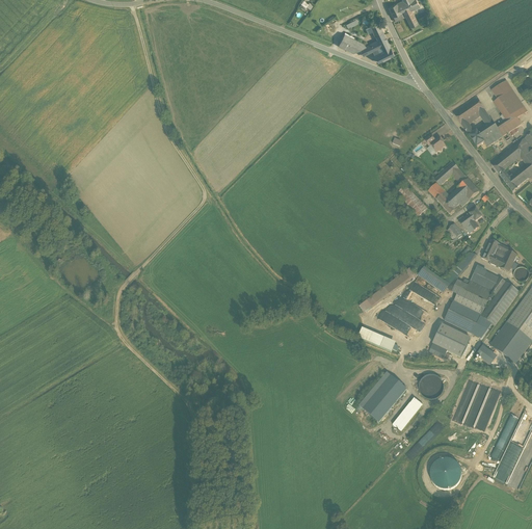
[(397,0),(390,4),(394,14),(396,18),(403,15),(401,9),(403,8),(407,6),(404,0),(397,0)]
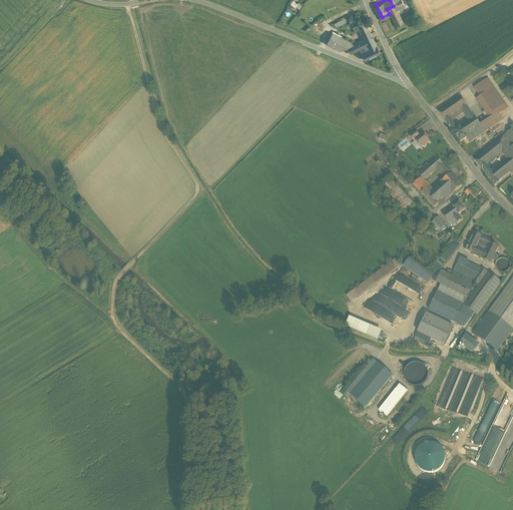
[(393,6),(389,8),(396,23),(403,21),(396,7),(395,5),(393,6)]
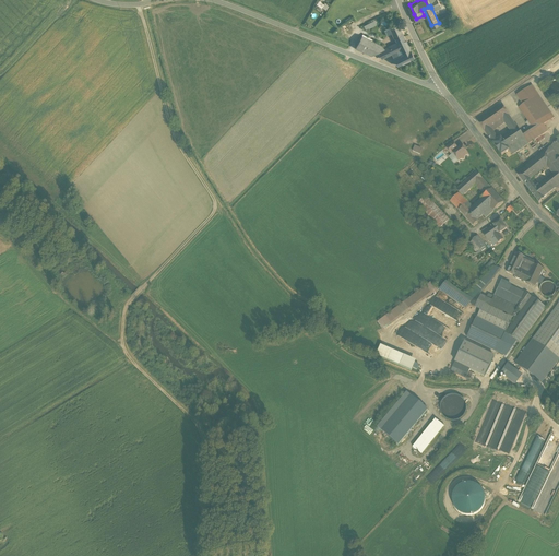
[(397,20),(389,24),(394,34),(396,38),(405,35),(397,20)]
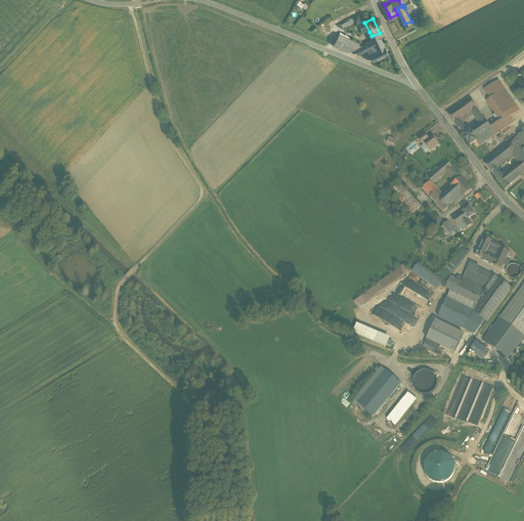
[(369,32),(364,23),(360,25),(365,34),(369,32)]
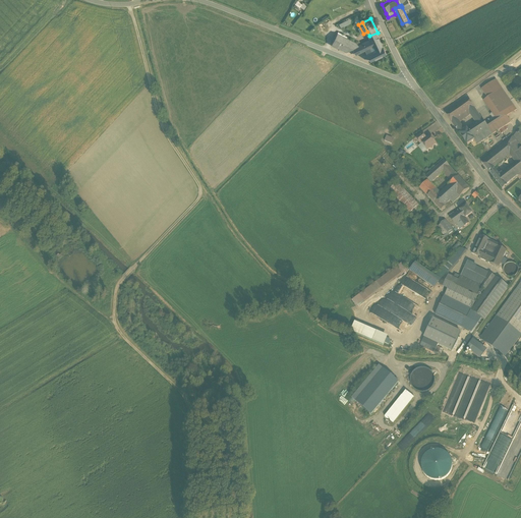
[(356,38),(337,30),(332,41),(345,48),(352,45),(358,42),(356,38)]
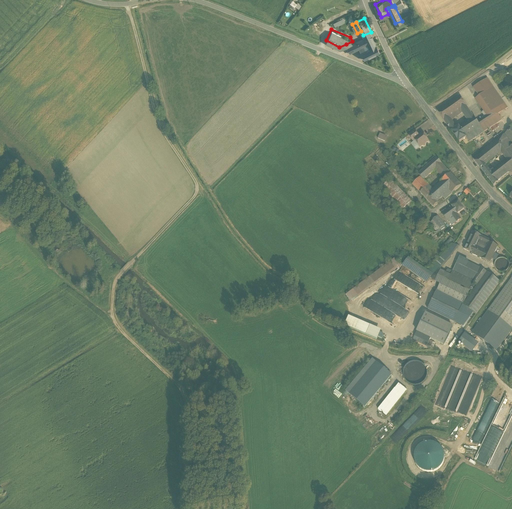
[(363,35),(356,39),(360,45),(367,42),(369,45),(375,42),(371,32),(363,35)]
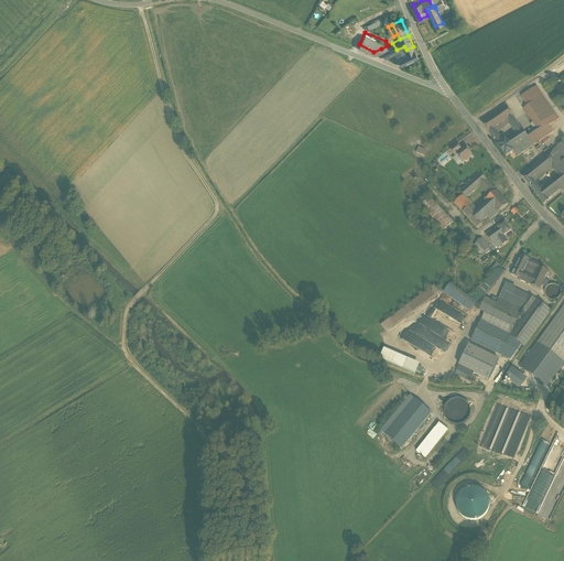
[(388,45),(381,49),(384,55),(397,50),(392,43),(388,45)]
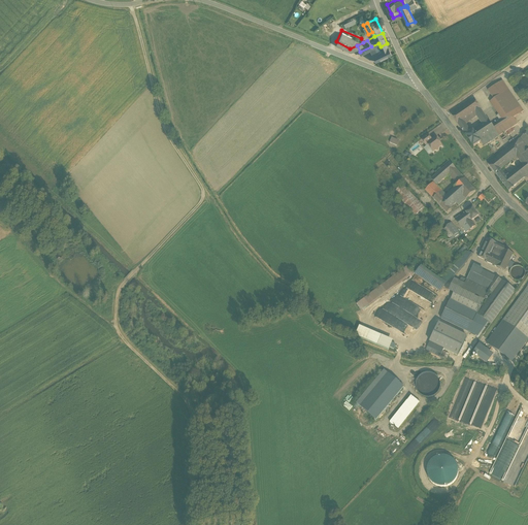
[(381,46),(372,51),(375,59),(391,52),(387,43),(381,46)]
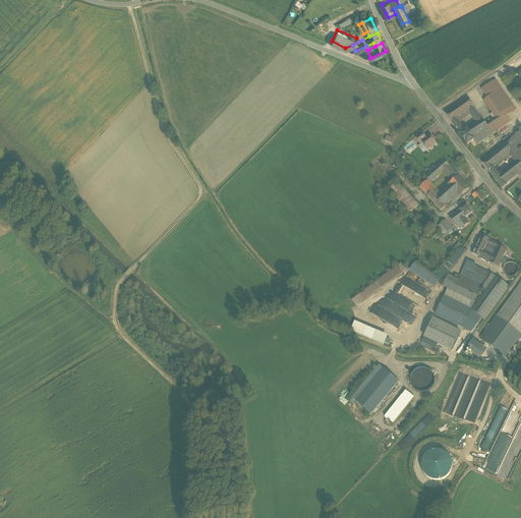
[(496,77),(481,87),(487,96),(491,93),(494,92),(502,87),(496,77)]
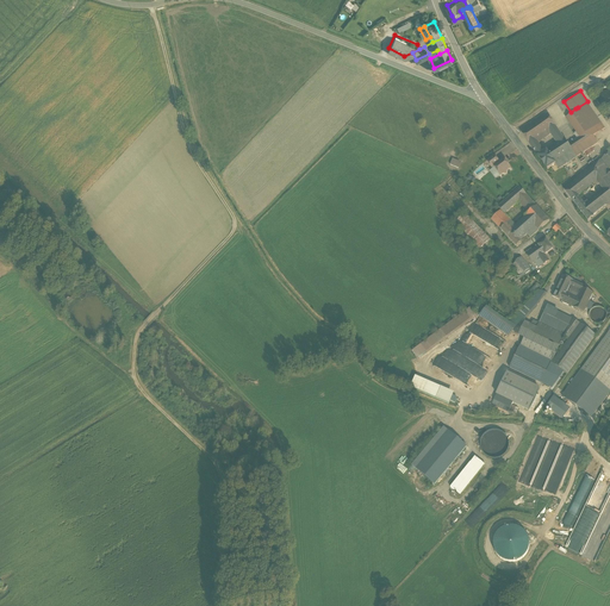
[(604,126),(587,101),(578,107),(587,122),(596,132),(604,126)]
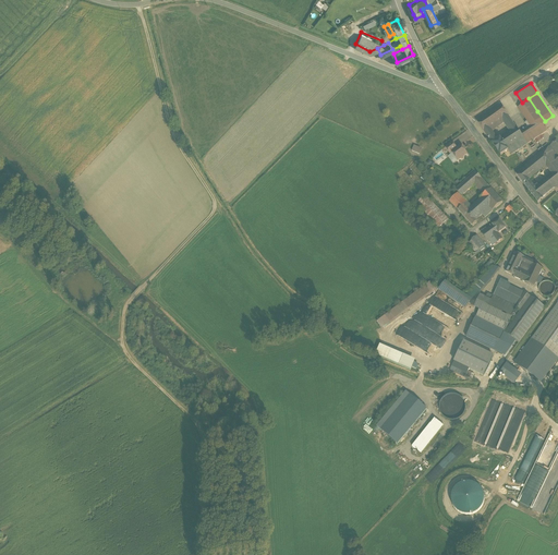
[(529,98),(526,99),(522,103),(518,105),(528,119),(537,111),(529,98)]
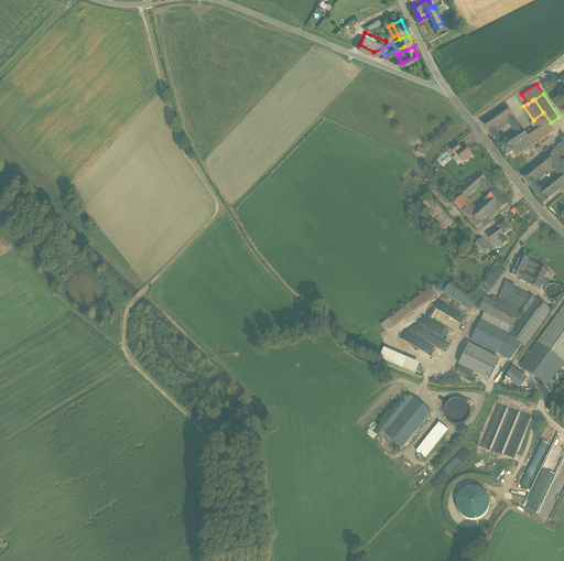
[(506,104),(481,120),(497,142),(502,139),(497,130),(509,120),(514,117),(506,104)]
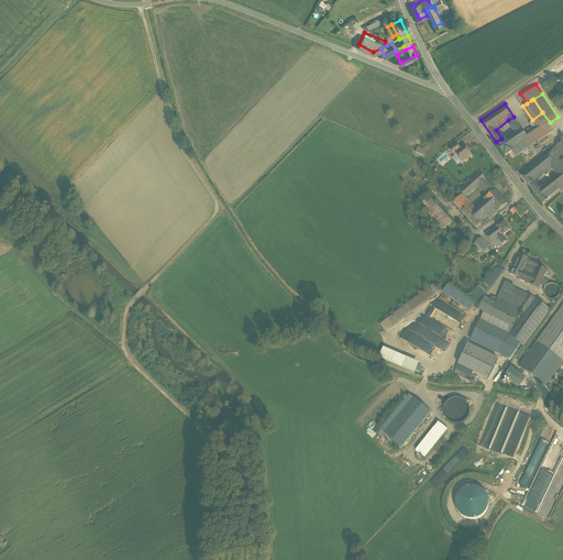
[(538,132),(512,149),(516,153),(552,129),(548,123),(550,122),(542,112),(532,120),(530,121),(533,125),(538,132)]
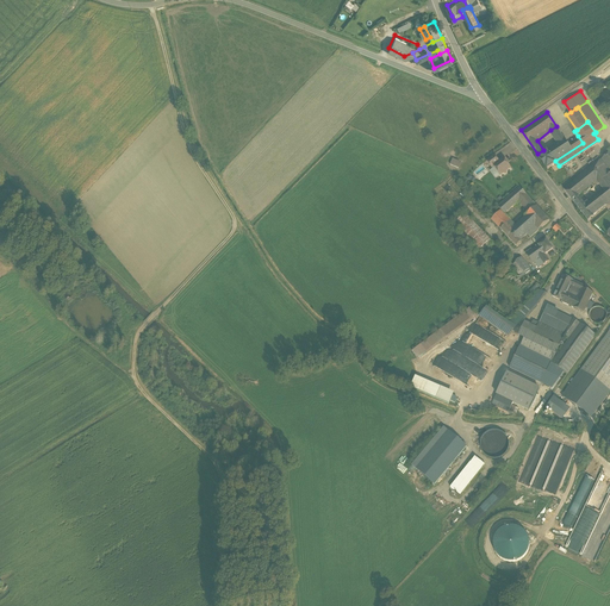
[(568,142),(556,126),(551,130),(559,142),(545,151),(553,163),(555,161),(583,143),(578,136),(568,142)]
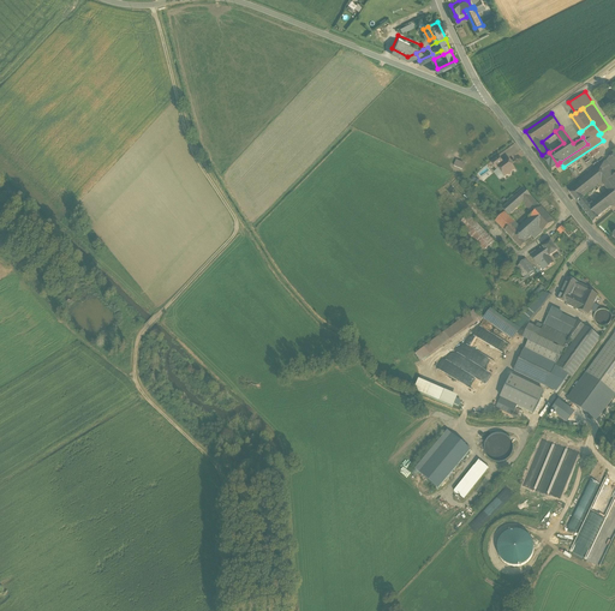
[(614,150),(568,189),(583,207),(587,202),(585,198),(583,196),(587,192),(602,180),(608,187),(589,203),(597,215),(613,203),(614,201),(614,150)]
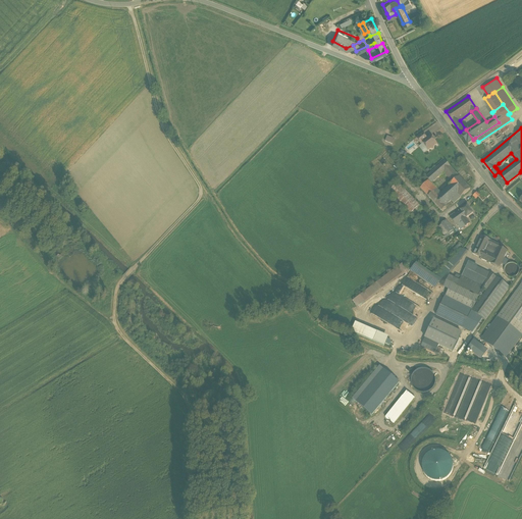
[(466,130),(465,128),(460,132),(468,143),(473,140),(466,130)]
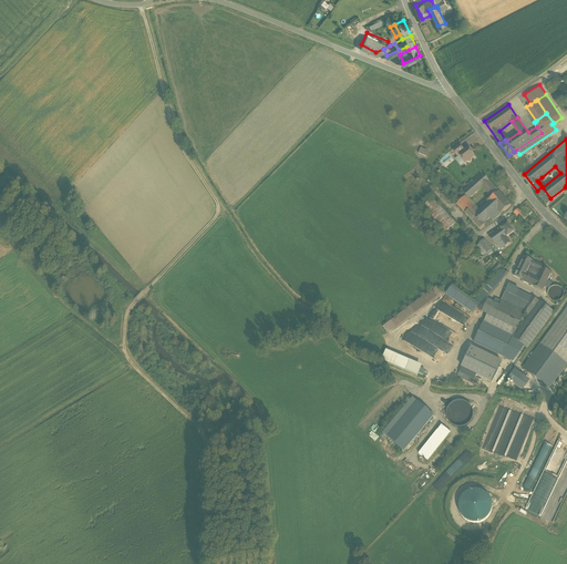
[(460,142),(452,147),(457,154),(460,153),(459,152),(464,149),(460,142)]
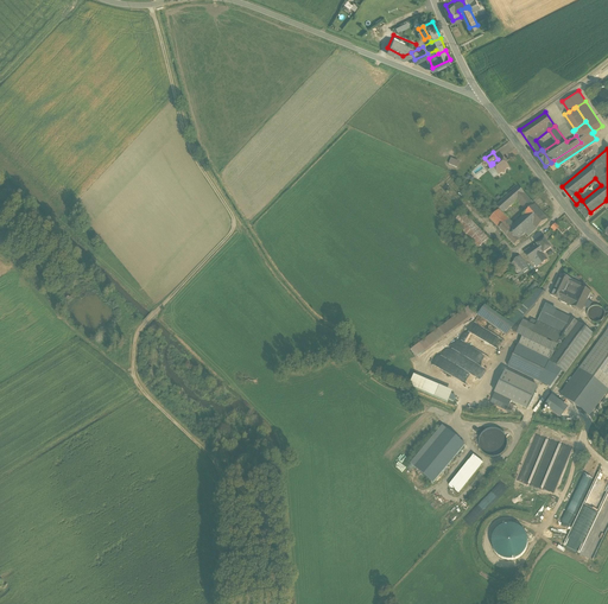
[(460,159),(451,156),(448,161),(456,165),(460,159)]
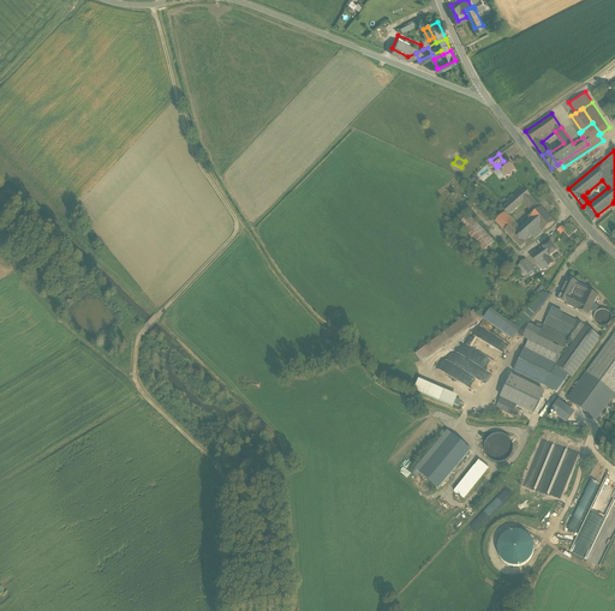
[(507,157),(503,161),(497,165),(499,166),(505,174),(507,172),(509,172),(511,171),(511,169),(514,167),(507,157)]
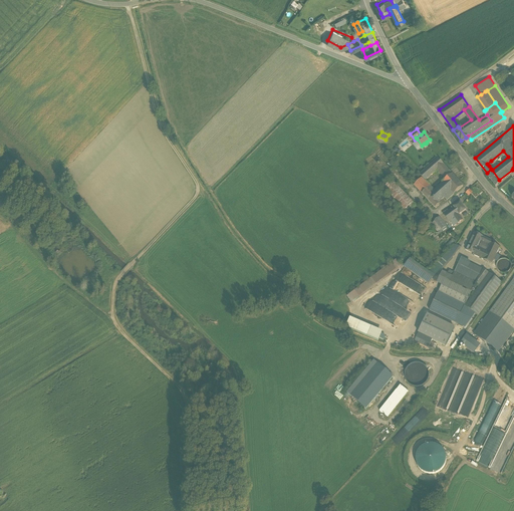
[(450,168),(439,156),(432,162),(437,168),(443,174),(450,168)]
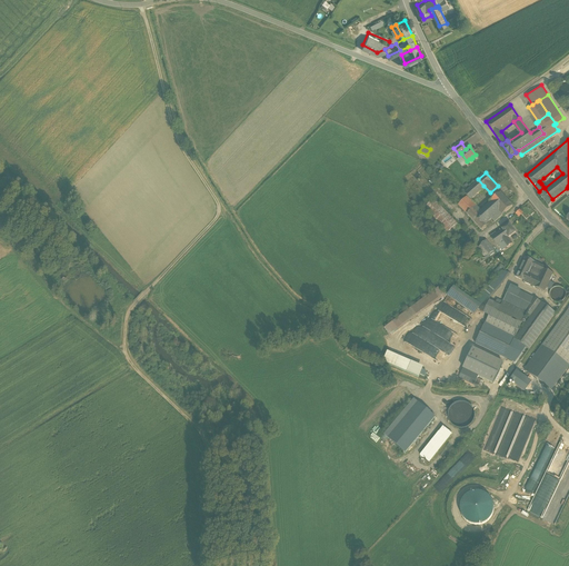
[(478,179),(465,190),(468,194),(471,197),(483,186),(478,179)]
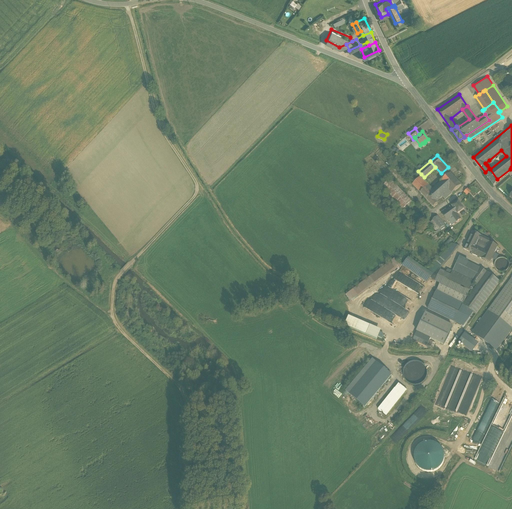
[(448,167),(441,173),(444,176),(450,171),(448,167)]
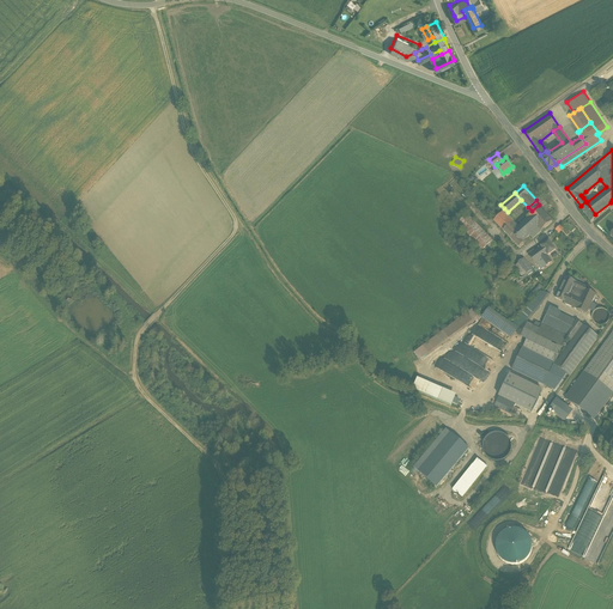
[(587,202),(586,201),(581,206),(592,220),(596,215),(595,214),(587,202)]
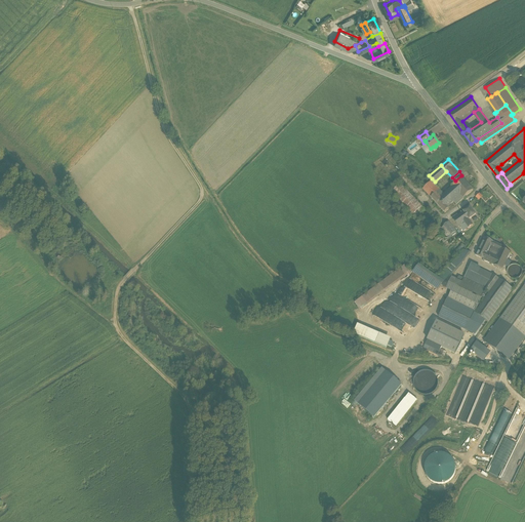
[(473,188),(461,175),(455,181),(452,184),(452,185),(462,197),(473,188)]
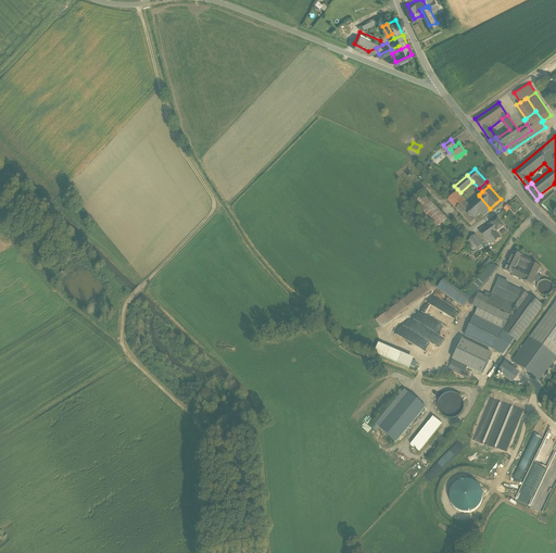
[(479,196),(470,203),(460,192),(457,189),(447,198),(456,208),(462,202),(475,216),(480,211),(483,214),(490,209),(479,196)]
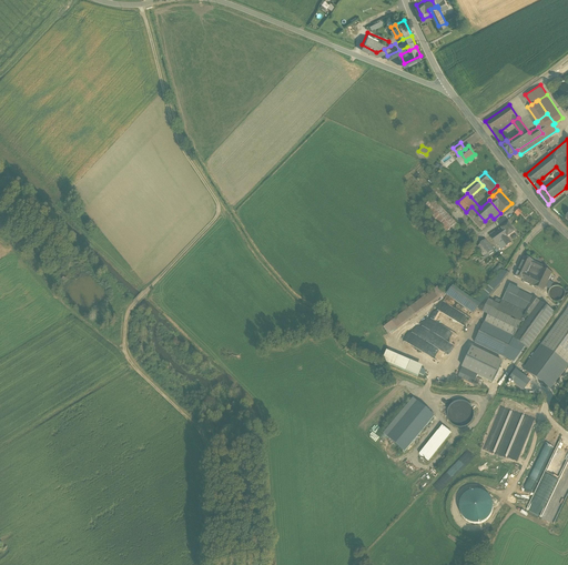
[(456,221),(434,195),(424,204),(446,230),(450,226),(456,221)]
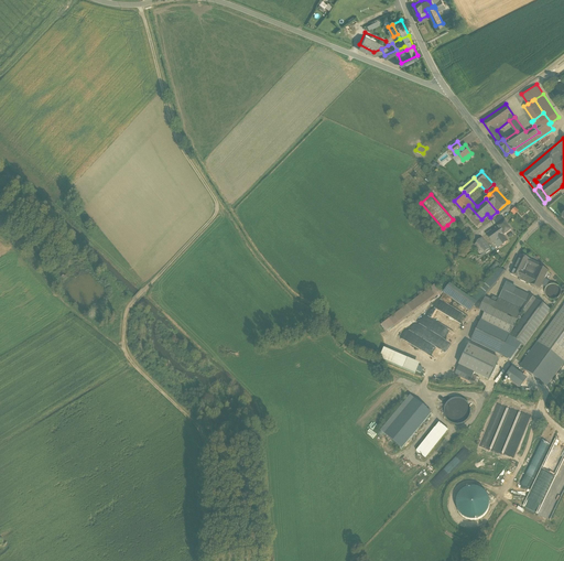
[(481,219),(468,205),(463,211),(477,226),(483,222),(480,220),(481,219)]
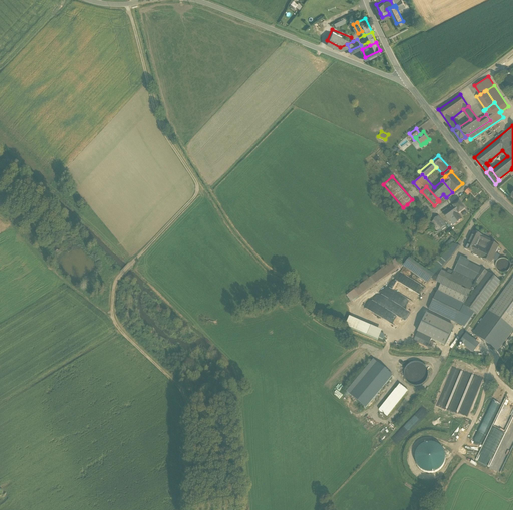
[(459,198),(452,203),(458,211),(459,211),(465,207),(459,198)]
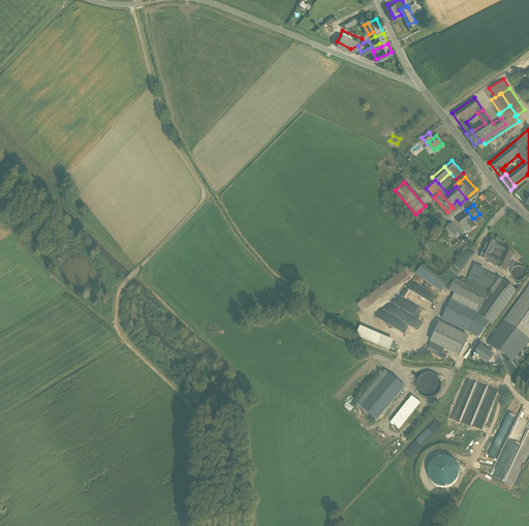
[(472,218),(466,210),(461,214),(468,223),(471,227),(476,223),(473,218),(472,218)]
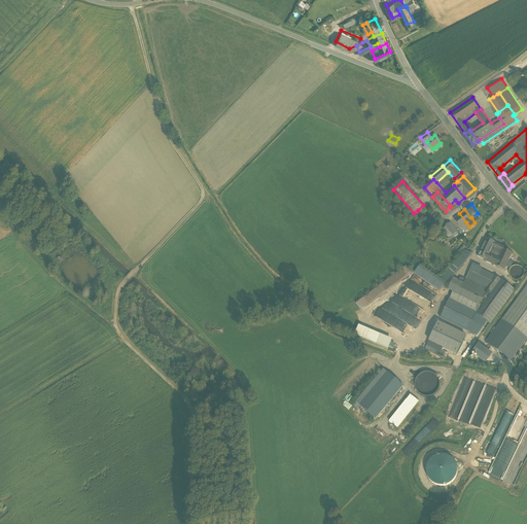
[(466,222),(459,213),(454,217),(460,225),(461,224),(464,222),(464,223),(466,222)]
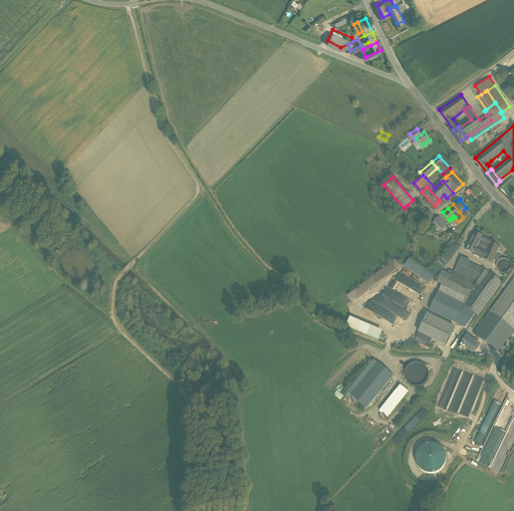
[(447,224),(439,215),(434,218),(442,228),(447,224)]
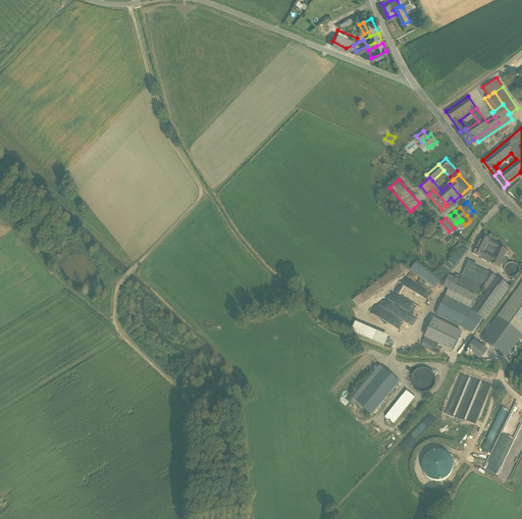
[(449,231),(440,221),(439,223),(438,225),(446,234),(449,231)]
